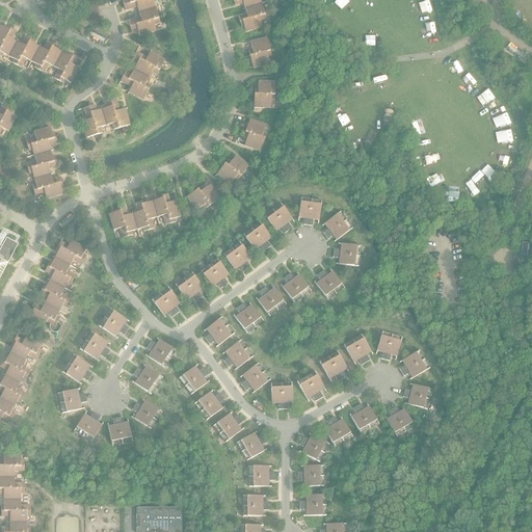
[(137,7),(138,12),(155,7),(152,0),(138,0),(124,5),(125,10),(137,7)]
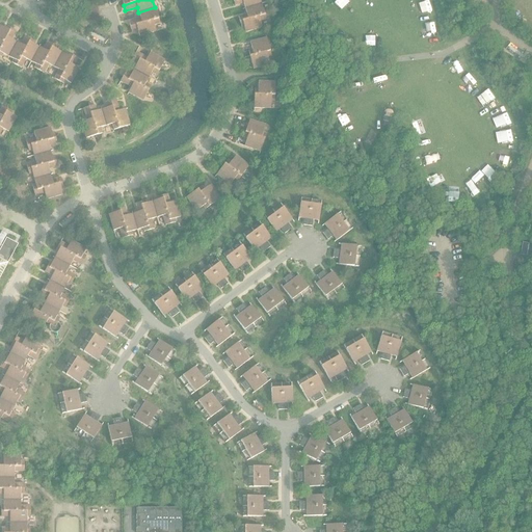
[(238,16),(239,22),(267,14),(266,8),(263,9),(261,3),(244,8),(246,14),(238,16)]
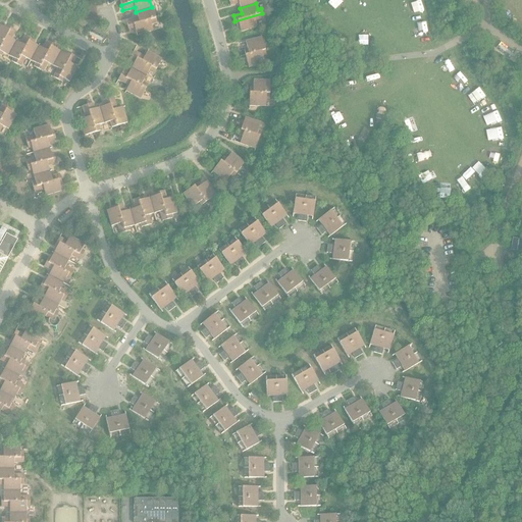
[(125,20),(127,25),(155,18),(152,7),(136,12),(138,17),(125,20)]
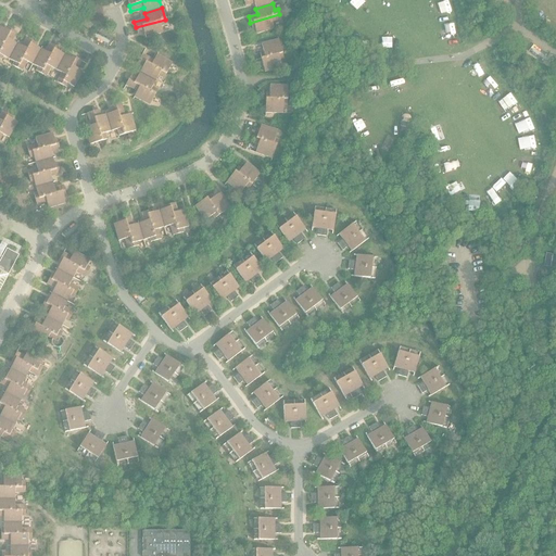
[(279,14),(250,23),(252,28),(254,27),(256,34),(273,28),(272,22),(281,19),(279,14)]
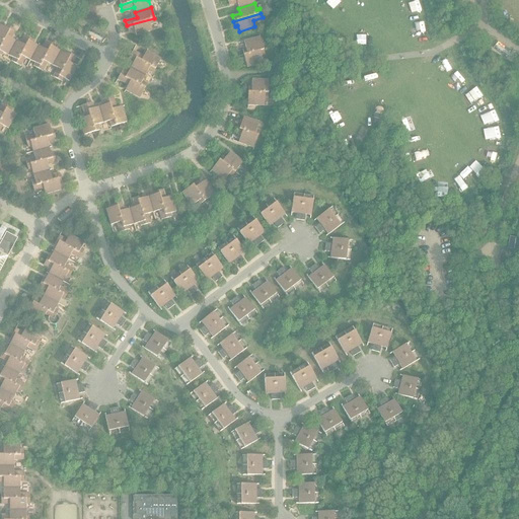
[(154,18),(127,25),(128,31),(134,29),(136,35),(151,30),(150,24),(155,22),(154,18)]
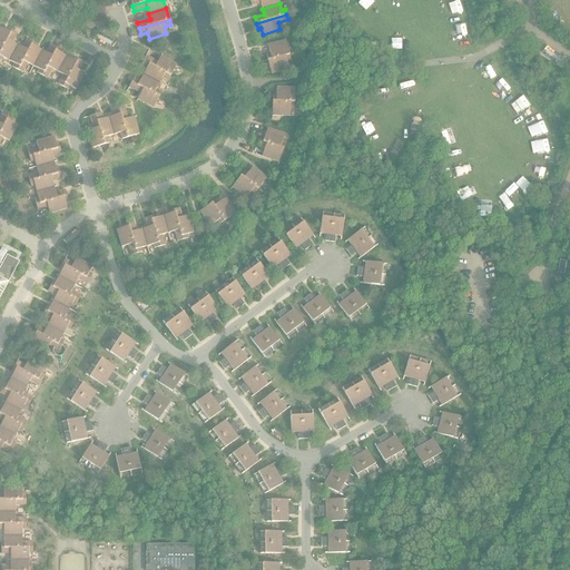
[(0,50),(11,30),(6,28),(5,30),(0,27),(0,50)]
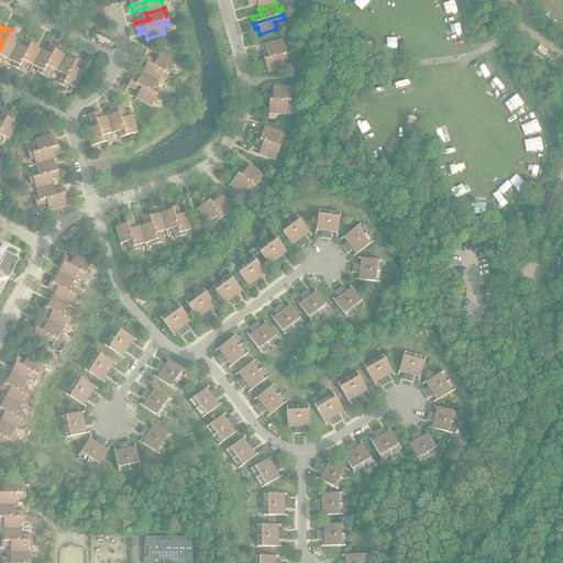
[(2,56),(8,59),(17,44),(11,41),(15,33),(11,30),(0,50),(0,59),(1,61),(2,56)]
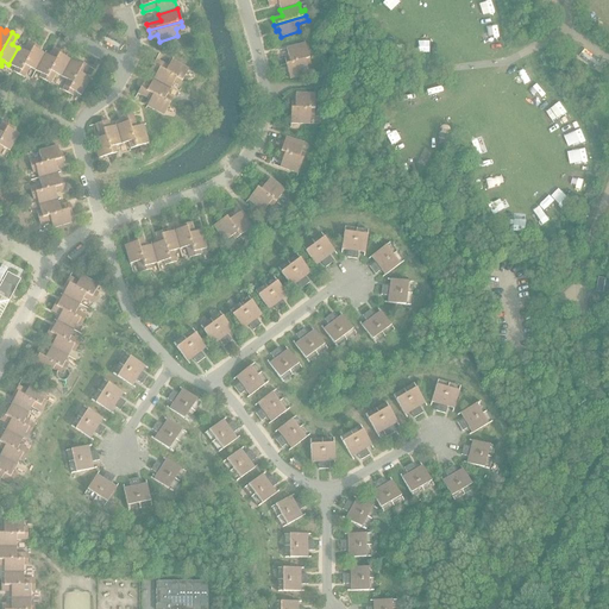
[(13,71),(18,75),(35,45),(29,42),(24,51),(18,48),(8,64),(14,68),(13,71)]
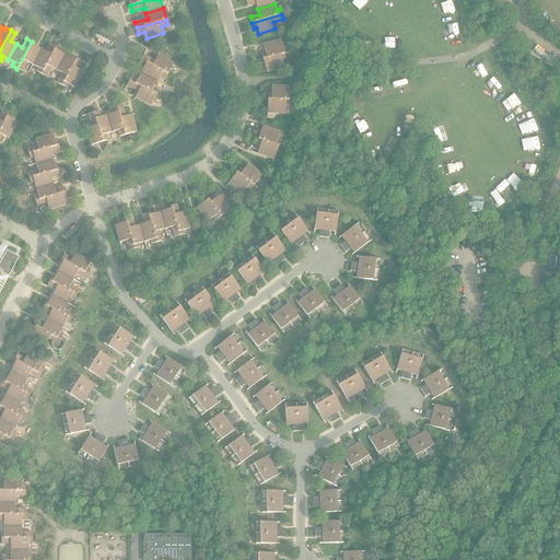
[(261,54),(263,59),(283,54),(280,39),(263,44),(265,53),(261,54)]
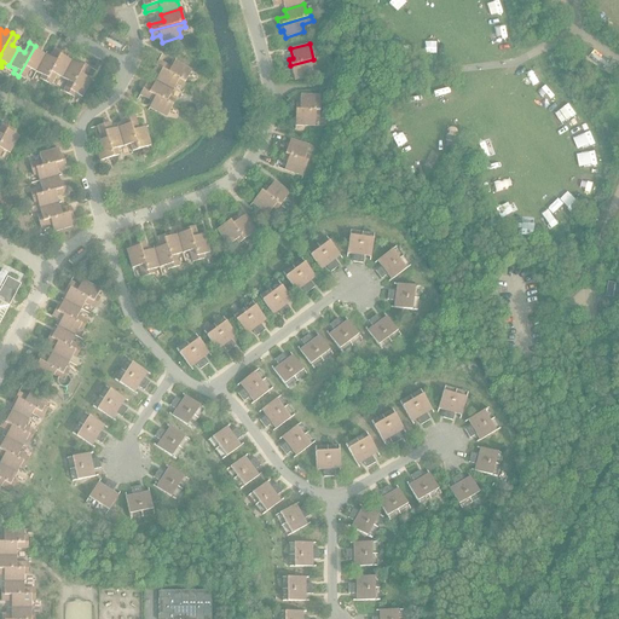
[(29,68),(35,71),(45,55),(39,51),(40,48),(35,46),(18,76),(24,79),(29,68)]
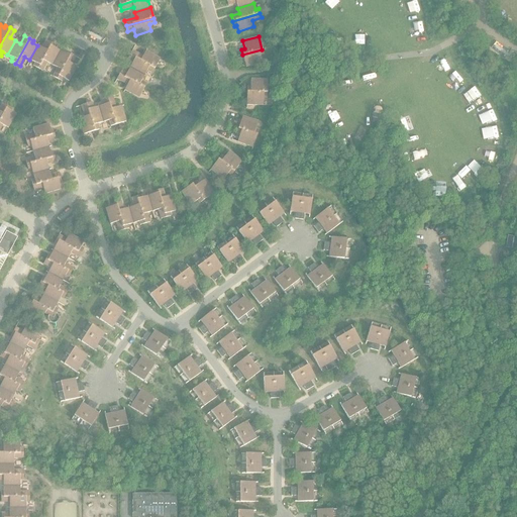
[(33,66),(37,69),(52,43),(46,40),(42,48),(37,45),(29,60),(34,63),(33,66)]
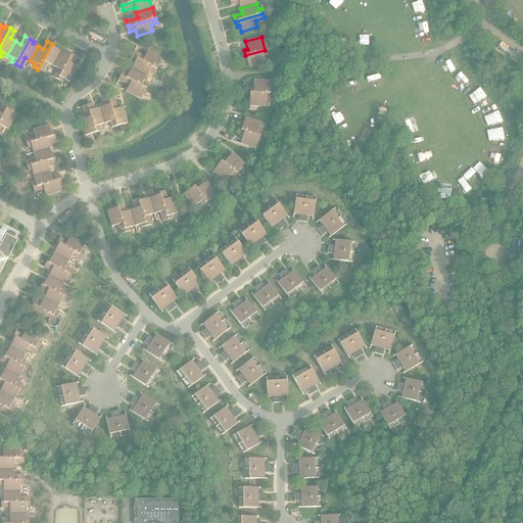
[(47,62),(52,65),(60,51),(55,48),(56,46),(52,44),(38,69),(42,72),(47,62)]
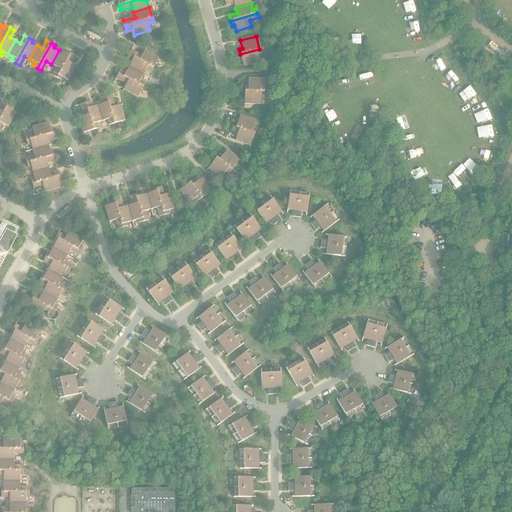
[(259,49),(240,54),(243,66),(259,62),(257,55),(261,54),(259,49)]
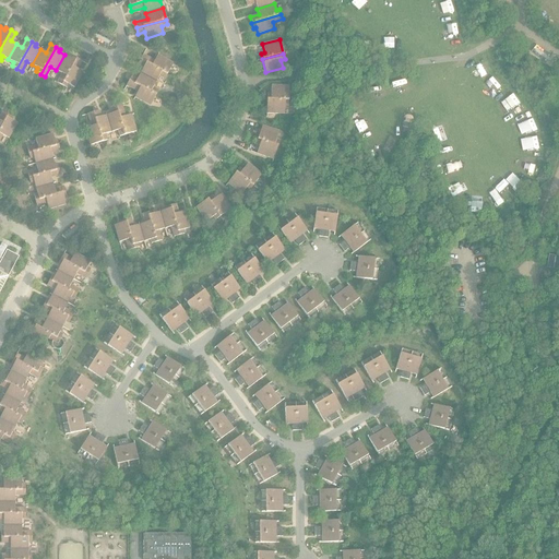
[(57,82),(61,85),(75,58),(71,55),(70,58),(64,55),(56,70),(61,73),(57,82)]
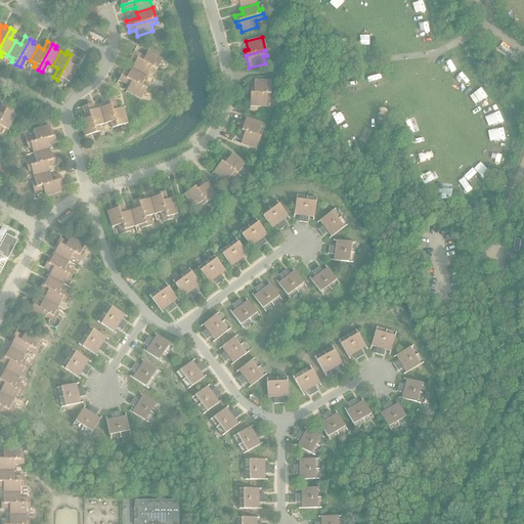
[(134,51),(131,55),(157,70),(162,59),(147,51),(144,56),(134,51)]
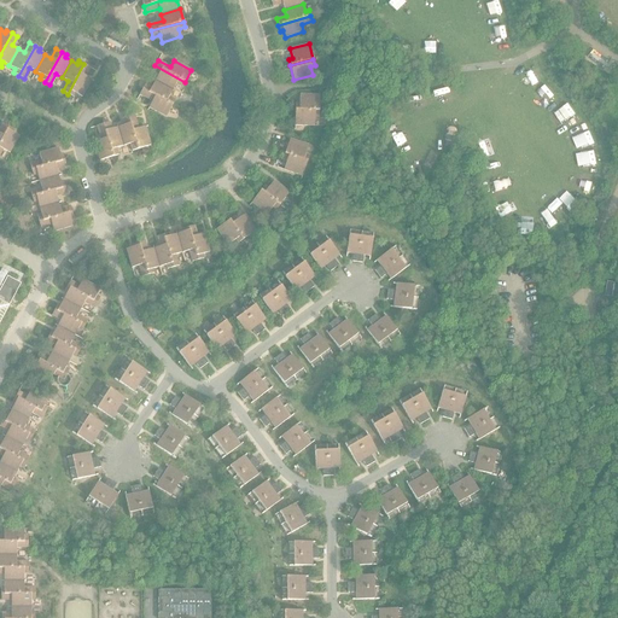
[(83,64),(68,94),(73,97),(75,93),(82,97),(91,80),(85,76),(89,68),(83,64)]
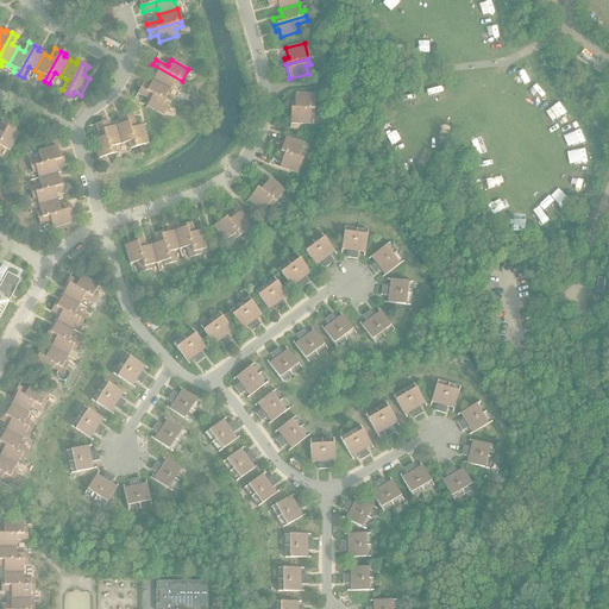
[(156,74),(152,80),(169,89),(173,82),(179,86),(182,81),(152,64),(149,70),(156,74)]
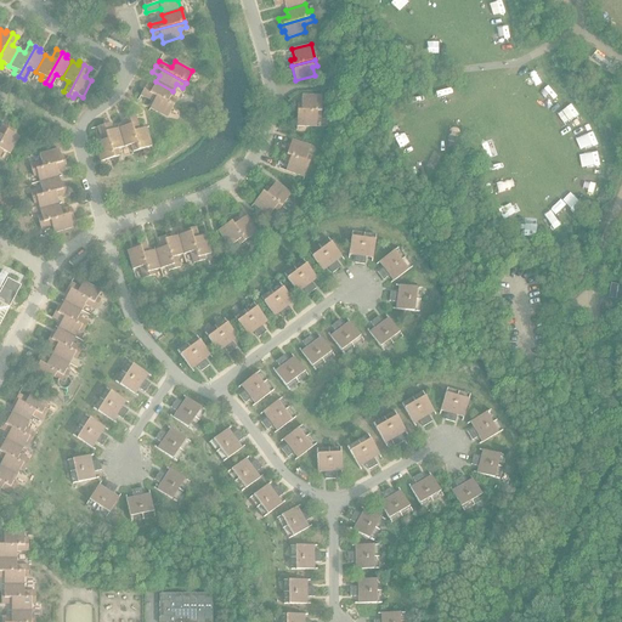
[(146,84),(143,89),(174,106),(176,100),(170,97),(173,91),(156,82),(152,86),(146,84)]
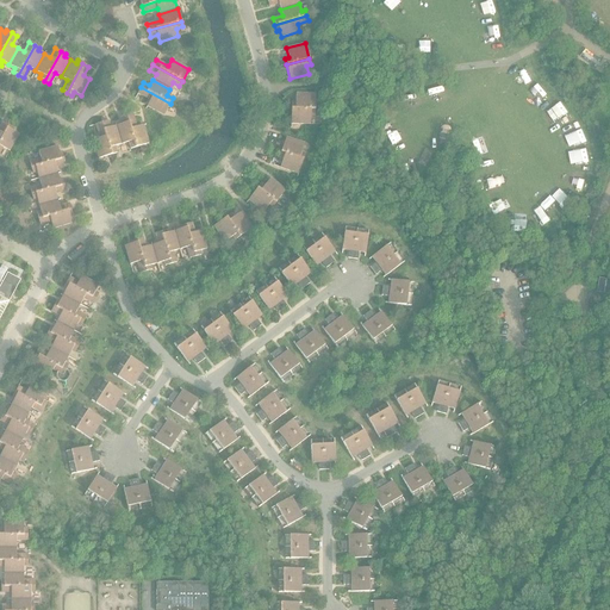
[(170,104),(141,87),(137,93),(150,100),(147,106),(163,116),(170,104)]
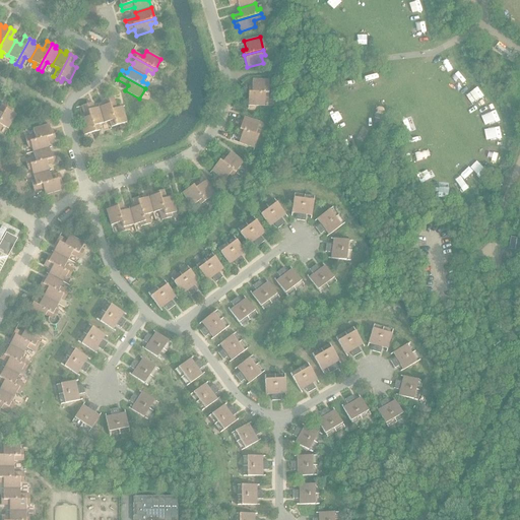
[(248,86),(248,92),(268,92),(268,79),(252,79),(252,86),(248,86)]
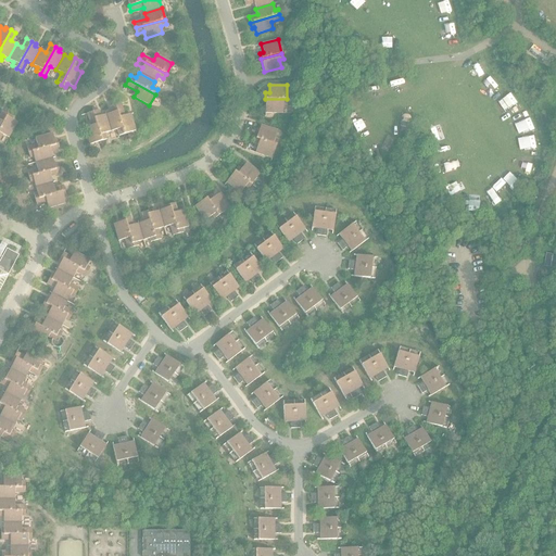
[(287,99),(265,99),(265,113),(282,113),(282,104),(287,105),(287,99)]
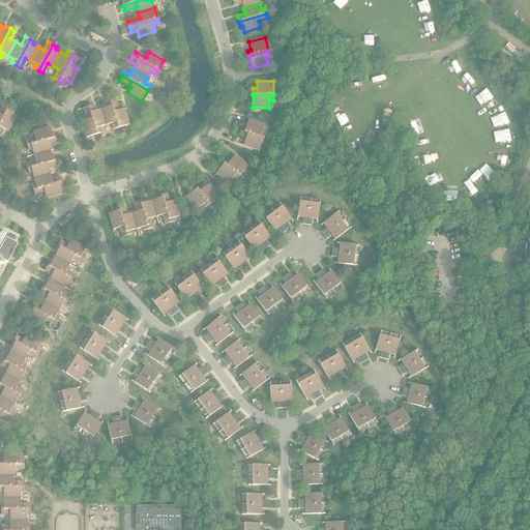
[(115,98),(110,99),(118,127),(129,124),(124,109),(118,110),(115,98)]
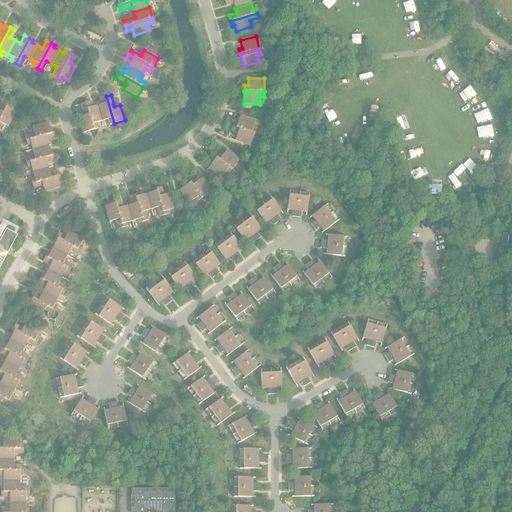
[(102,104),(97,105),(102,121),(107,119),(109,125),(114,123),(106,96),(101,98),(102,104)]
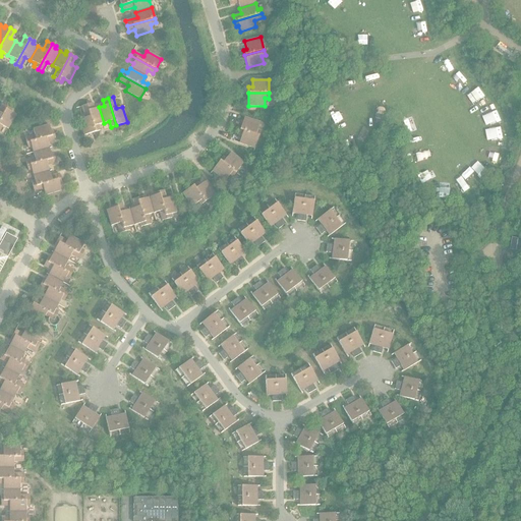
[(92,103),(87,105),(95,131),(100,130),(98,124),(104,123),(99,107),(94,109),(92,103)]
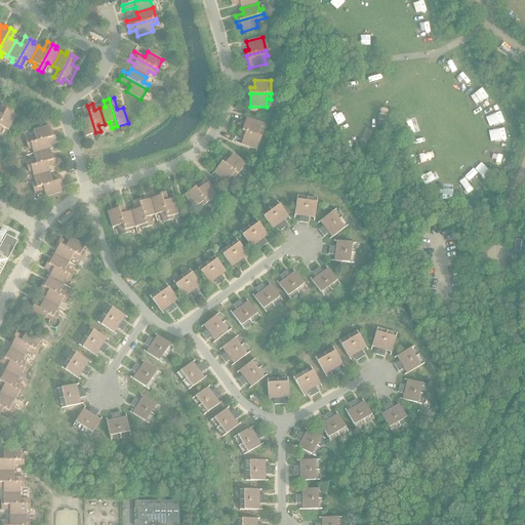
[(95,132),(87,106),(82,107),(85,119),(80,120),(84,136),(95,132)]
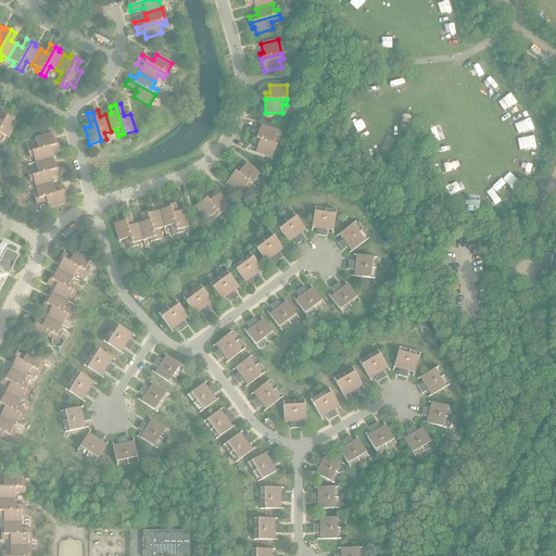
[(8,114),(0,127),(0,138),(2,135),(9,138),(16,122),(11,119),(12,116),(8,114)]
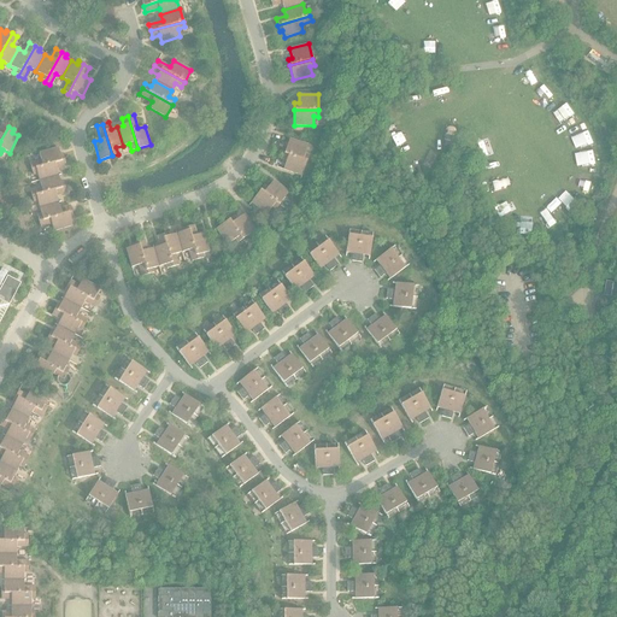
[(289,139),(283,153),(306,162),(309,154),(304,153),(307,145),(289,139)]
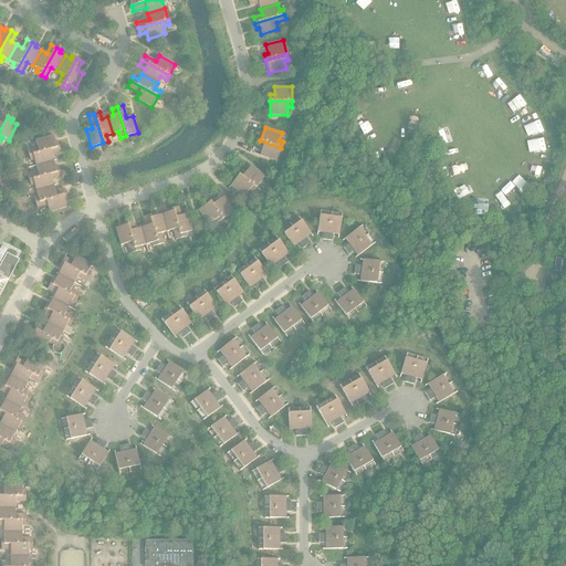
[(28,149),(29,155),(59,146),(58,140),(54,142),(53,135),(35,140),(38,147),(28,149)]
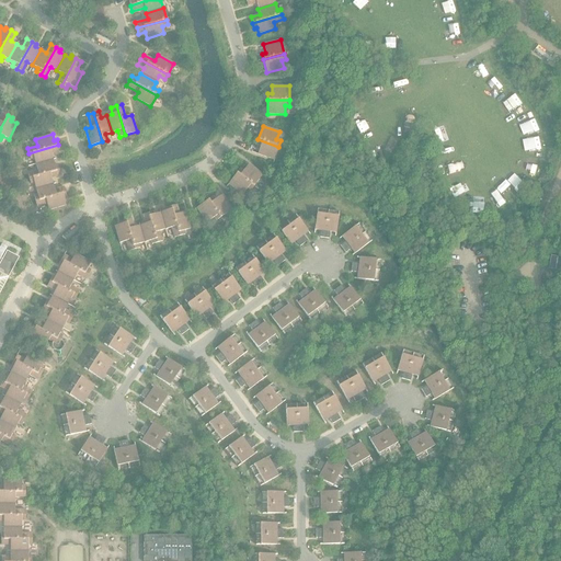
[(278,147),(258,139),(256,145),(260,146),(256,153),(274,160),(278,147)]
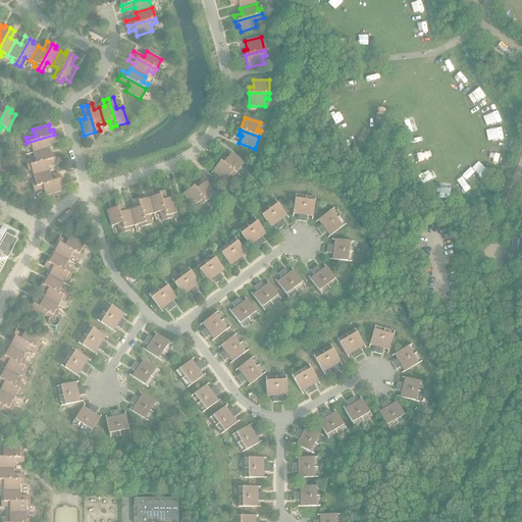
[(32,147),(33,153),(49,148),(47,143),(56,141),(54,135),(27,143),(28,148),(32,147)]
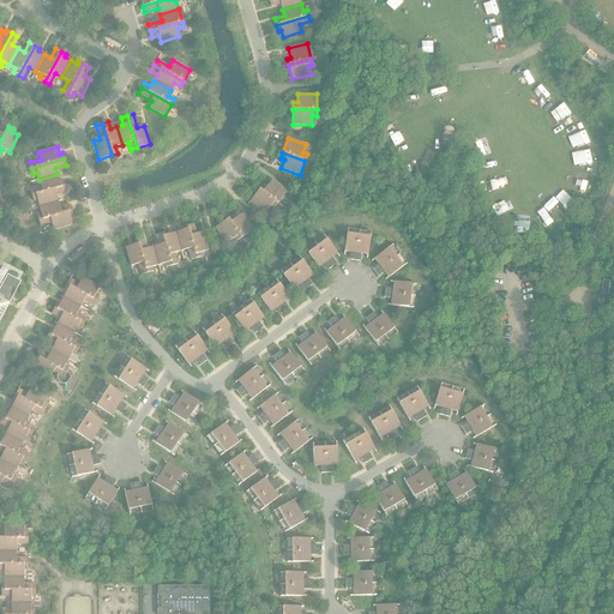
[(30,190),(31,196),(64,186),(62,180),(59,180),(58,174),(38,180),(41,186),(30,190)]
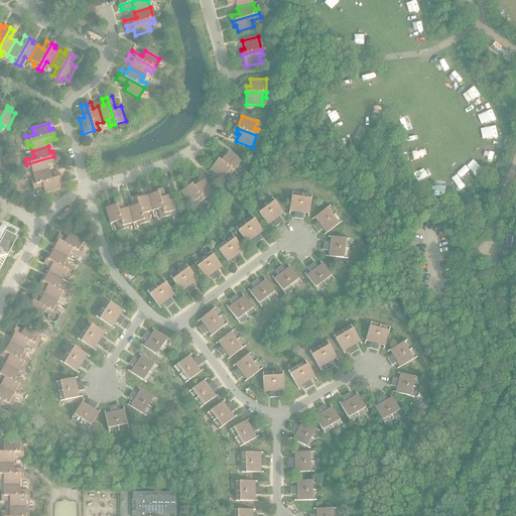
[(221,154),(218,158),(233,170),(241,160),(228,150),(224,156),(221,154)]
